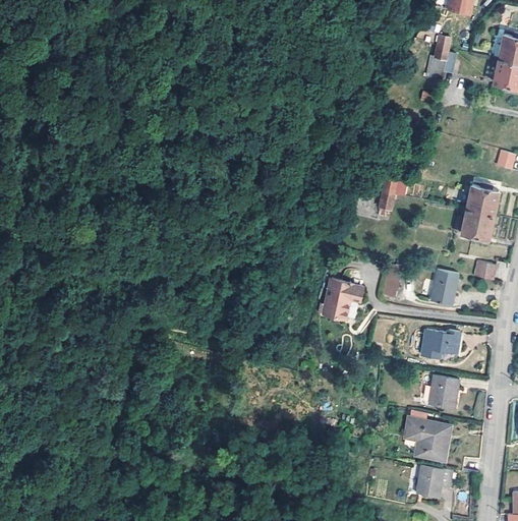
[(474,0),(450,0),(449,8),(472,13),(474,0)]
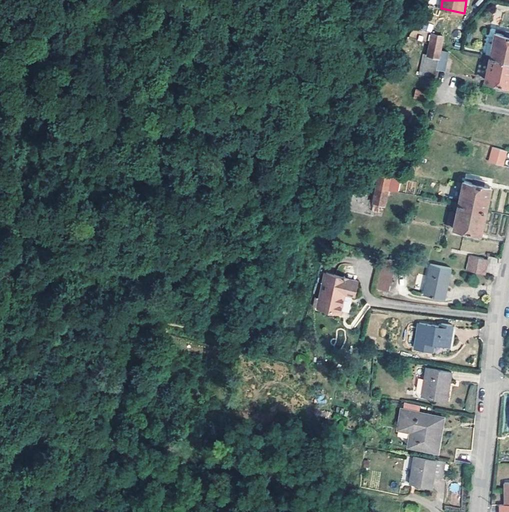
[(490,57),(508,61),(508,31),(504,31),(503,35),(494,33),(490,57)]
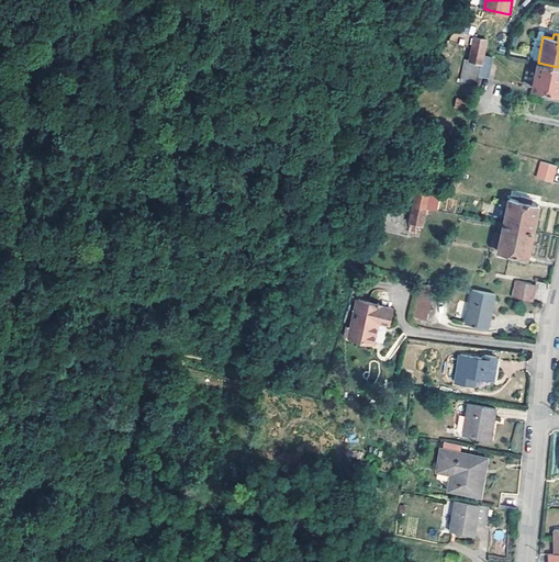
[(468,48),(482,51),(485,40),(471,36),(468,48)]
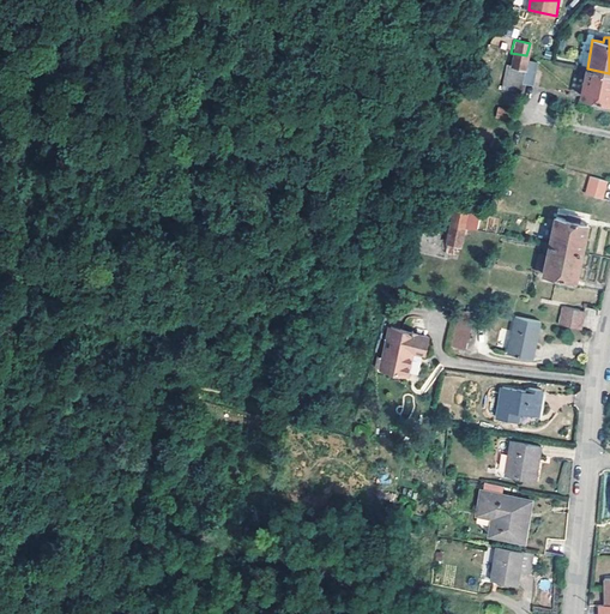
[(518,92),(526,55),(511,53),(508,64),(505,62),(500,88),(518,92)]
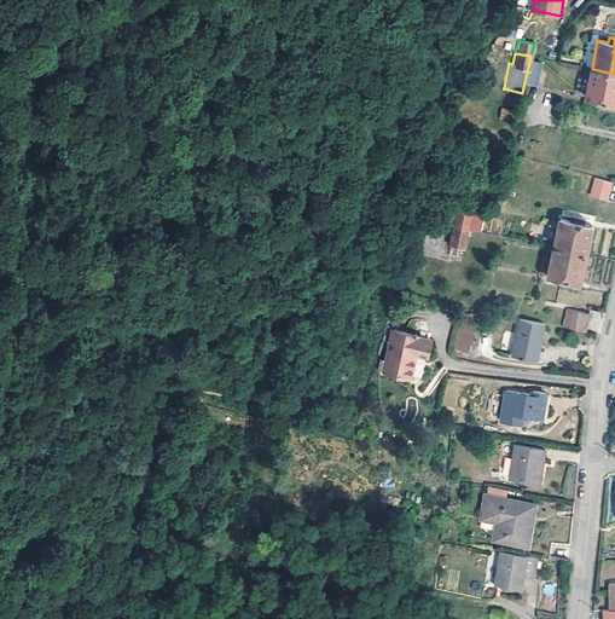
[(614,104),(614,74),(592,69),(586,98),(597,100),(596,104),(603,105),(603,102),(609,103),(614,104)]
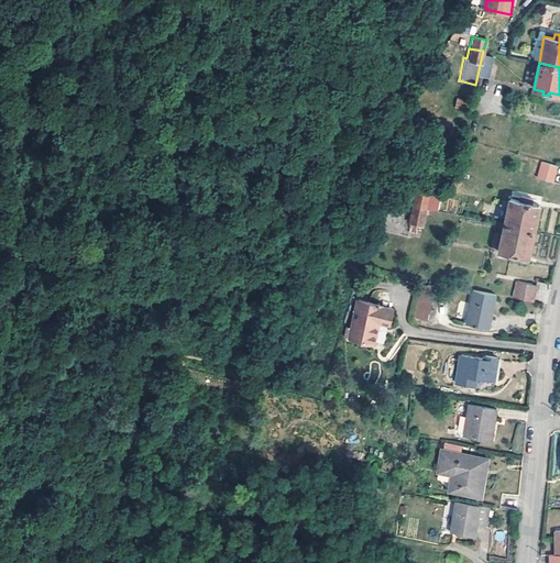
[(469,103),(456,101),(453,110),(468,113),(469,103)]
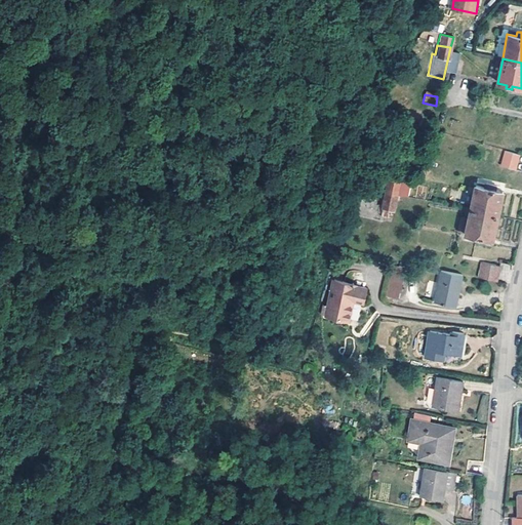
[(519,155),(504,151),(499,166),(515,170),(519,155)]
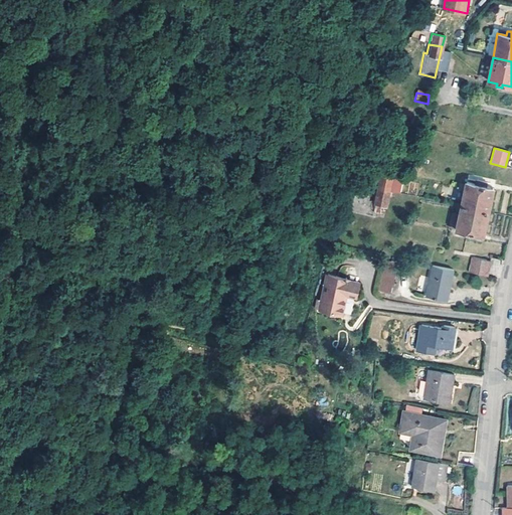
[(378,186),(390,189),(393,174),(382,171),(378,186)]
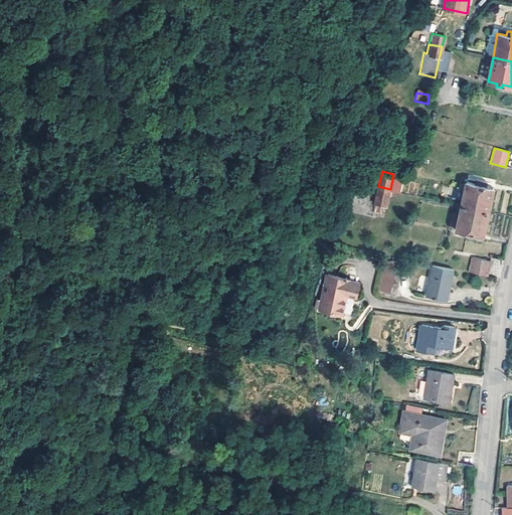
[(461,206),(488,212),(493,188),(486,187),(481,186),(482,181),(476,180),(475,184),(466,182),(461,206)]
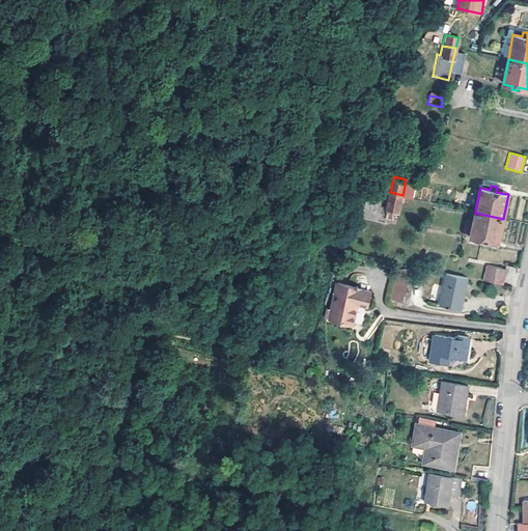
[(398,211),(403,195),(390,192),(386,207),(398,211)]
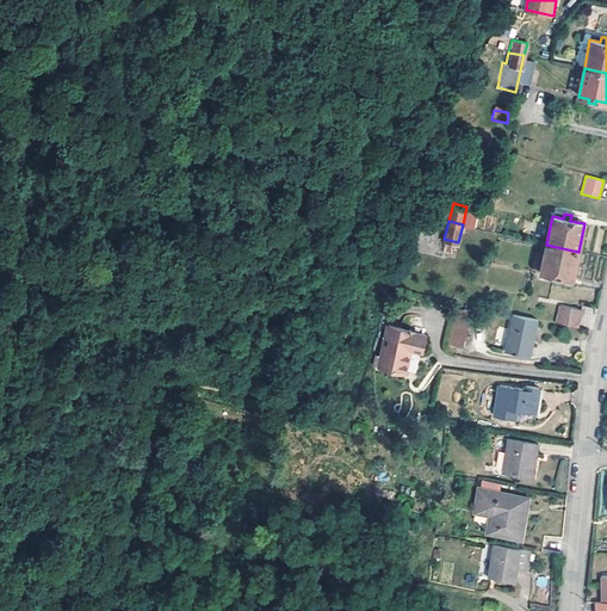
[(573,279),(578,252),(546,245),(544,254),(540,273),(551,275),(550,279),(557,282),(558,277),(563,278),(573,279)]
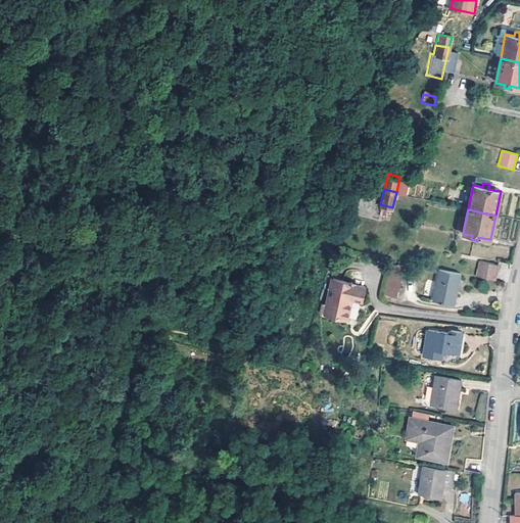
[(466,218),(460,217),(456,232),(463,234),(466,218)]
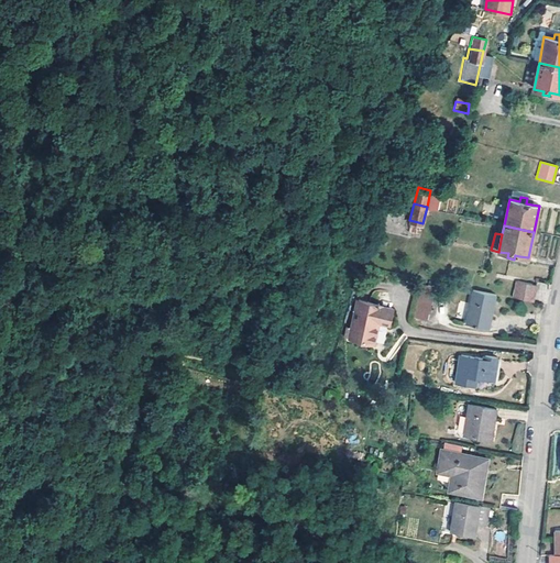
[(435,286),(420,283),(410,326),(425,328),(435,286)]
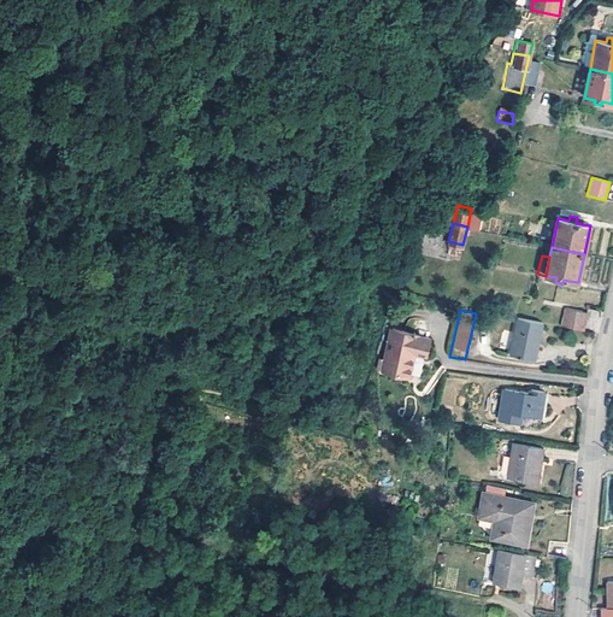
[(587,316),(565,311),(561,328),(583,333),(587,316)]
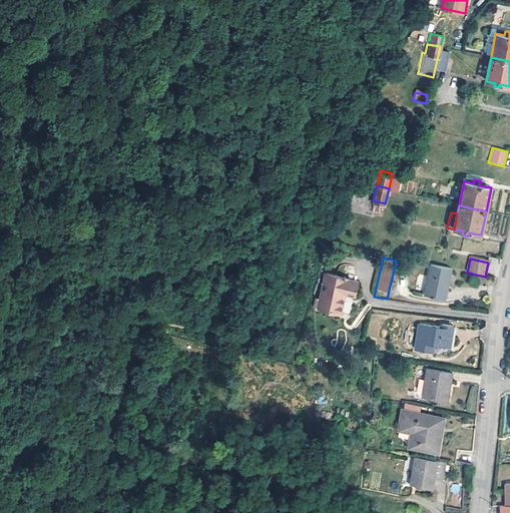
[(452,270),(431,266),(424,296),(446,300),(452,270)]
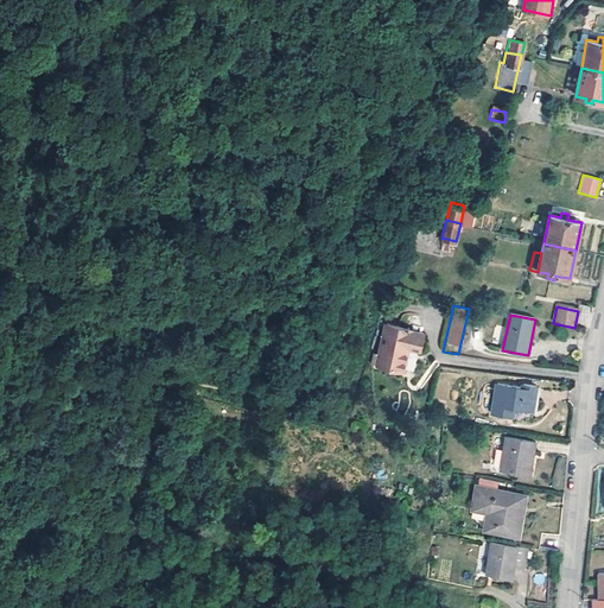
[(423,334),(386,327),(376,368),(404,373),(407,350),(419,353),(423,334)]
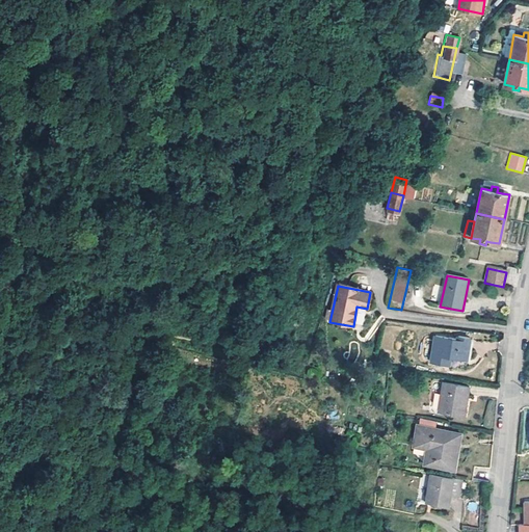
[(456,339),(434,335),(429,362),(439,364),(441,354),(445,354),(466,358),(470,338),(457,335),(456,339)]
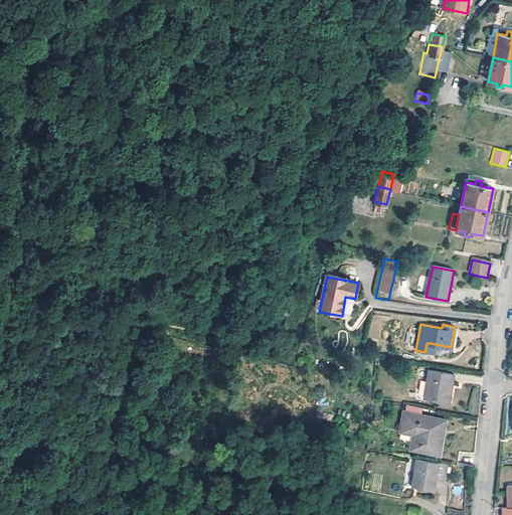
[(454,374),(428,370),(422,398),(449,403),(454,374)]
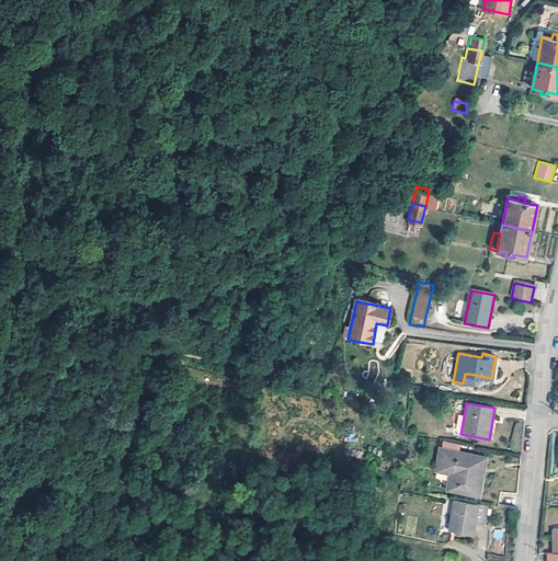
[(486,457),(440,450),(435,472),(450,474),(447,483),(467,487),(466,493),(479,495),(486,457)]
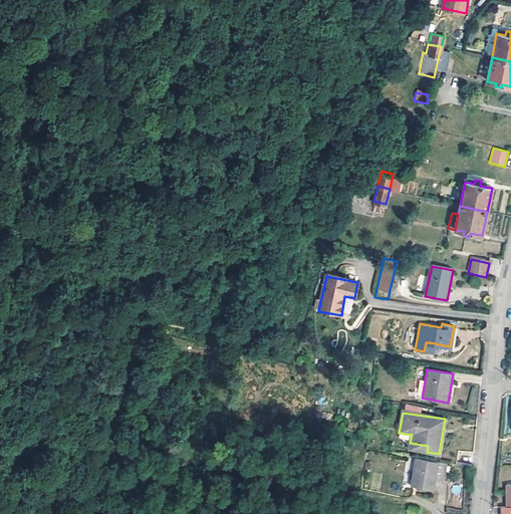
[(428,446),(410,443),(409,449),(427,452),(428,446)]
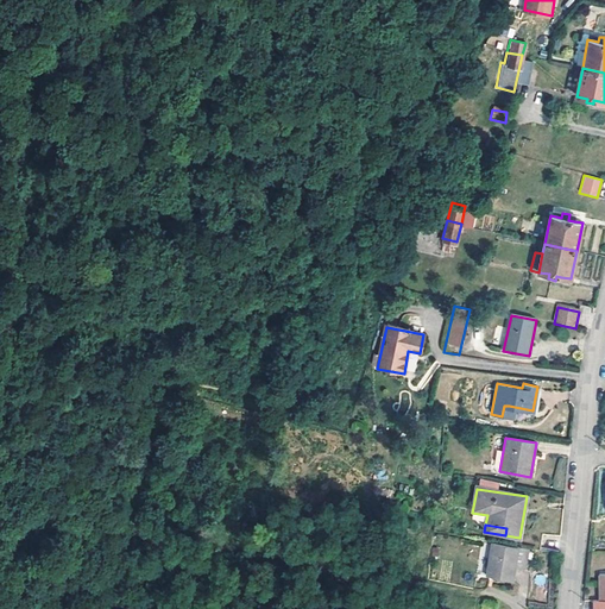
[(528,548),(493,542),(486,577),(512,581),(514,567),(524,569),(528,548)]
